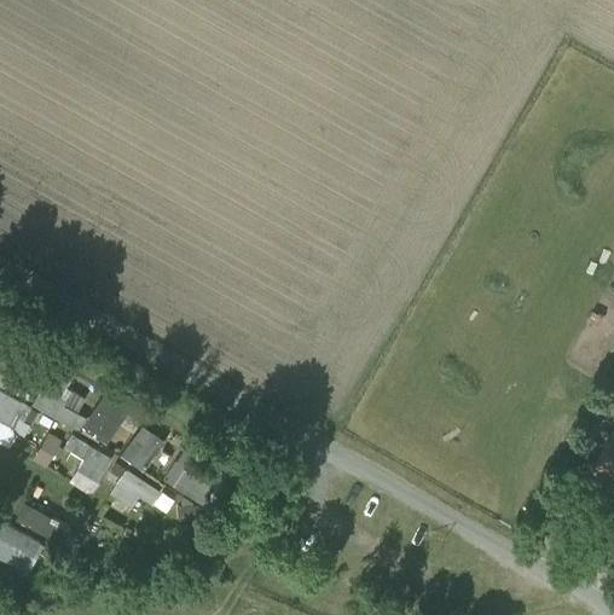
[(0,388),(15,396),(23,381),(11,375),(22,357),(0,344),(0,388)]
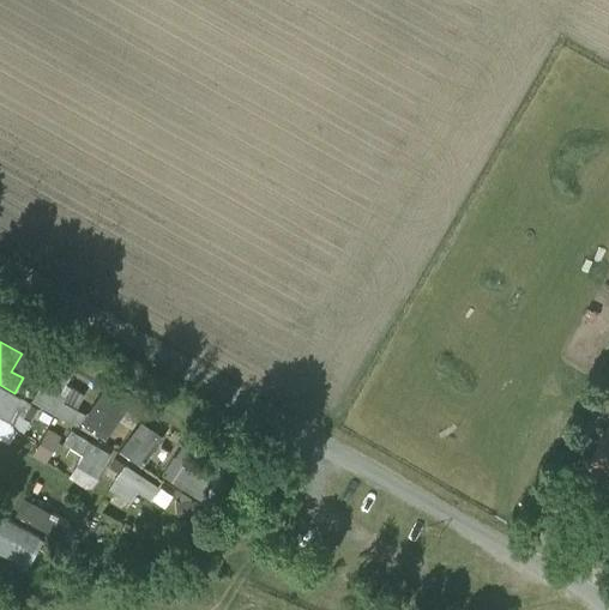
[(52,362),(30,403),(106,442),(115,422),(132,430),(142,412),(101,391),(88,416),(77,410),(83,397),(65,388),(73,373),(52,362)]
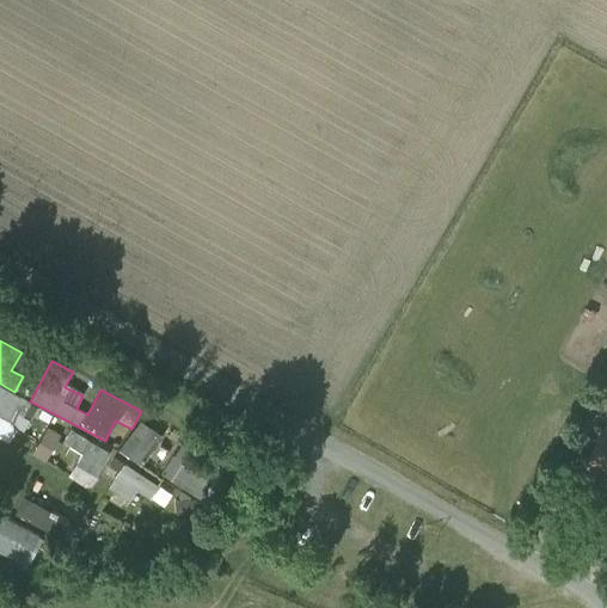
[(606,421),(605,421),(581,466),(606,480),(606,421)]
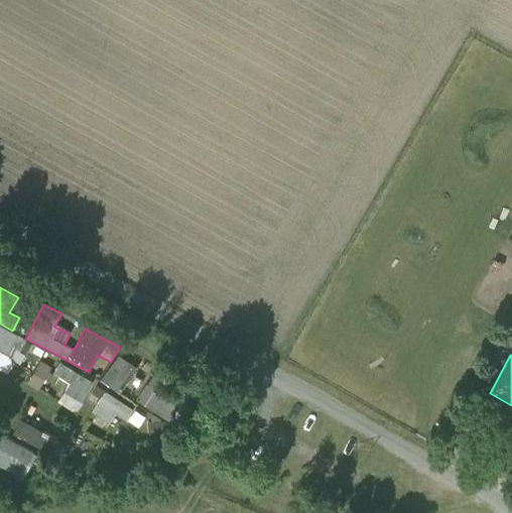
[(119,394),(138,370),(119,356),(100,380),(119,394)]
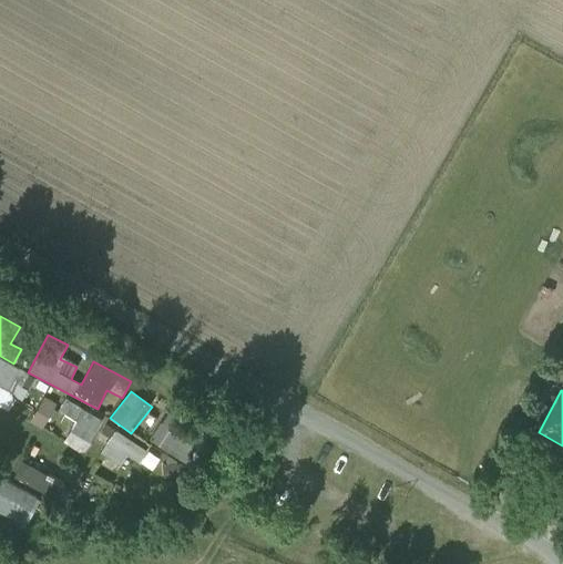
[(184,467),(203,442),(167,416),(149,440),(184,467)]
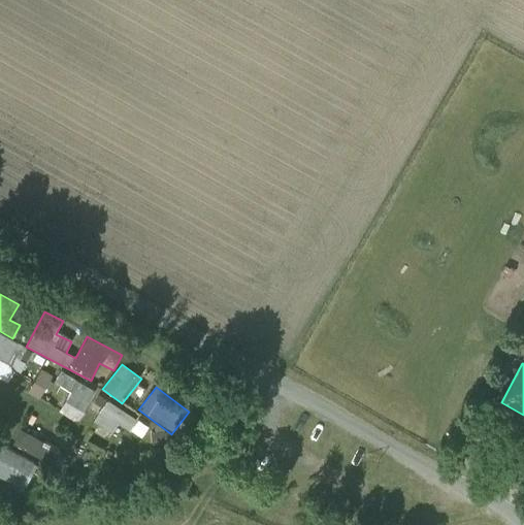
[(107,400),(95,418),(126,439),(138,422),(107,400)]
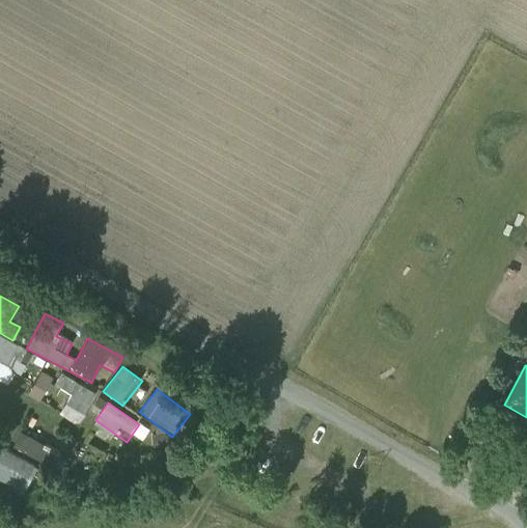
[(39,464),(48,446),(20,433),(11,449),(39,464)]
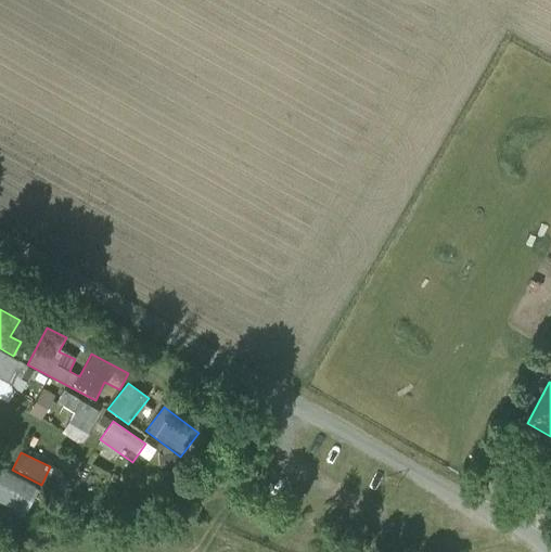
[(0,504),(27,516),(40,487),(0,470),(0,504)]
